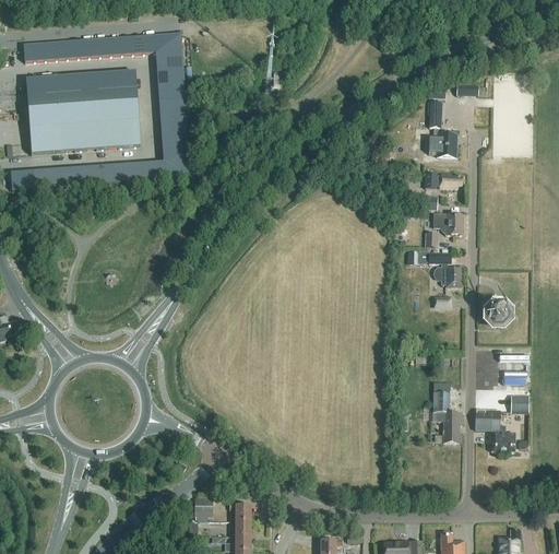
[(32,169),(10,171),(12,188),(34,187),(191,176),(180,32),(23,43),(24,60),(155,51),(163,160),(32,169)]
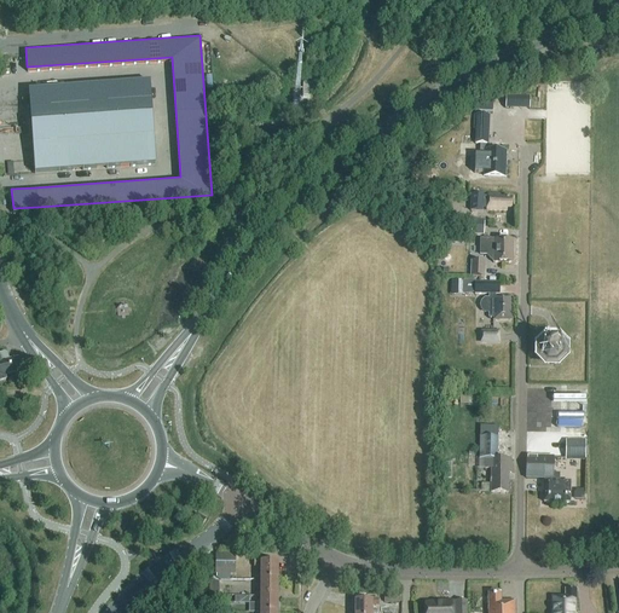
[(149,77),(28,86),(30,120),(34,168),(155,160),(151,111),(149,77)]
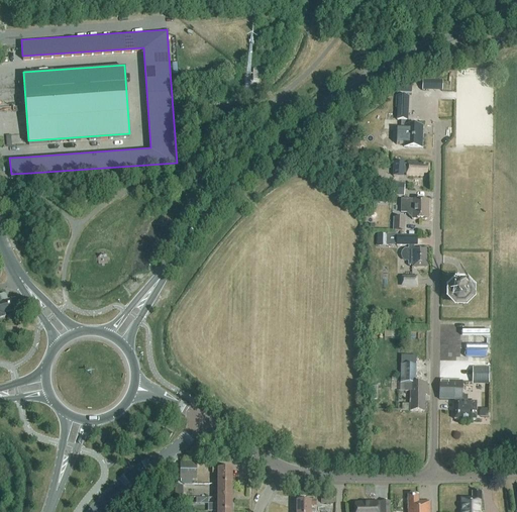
[(442,86),(442,76),(423,75),(422,85),(442,86)]
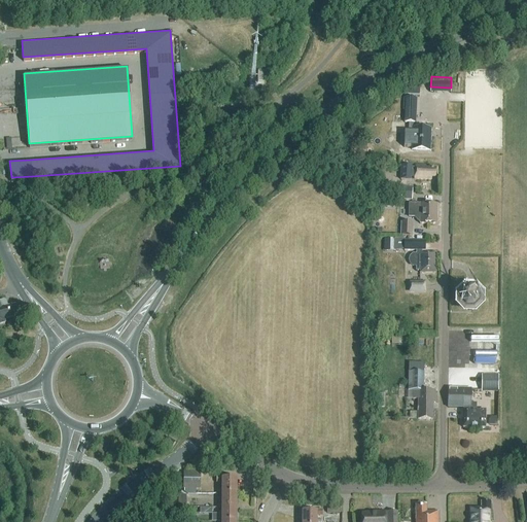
[(409,129),(406,129),(405,145),(430,146),(431,126),(414,125),(414,118),(415,118),(416,95),(403,94),(403,105),(406,105),(406,118),(409,118),(409,129)]
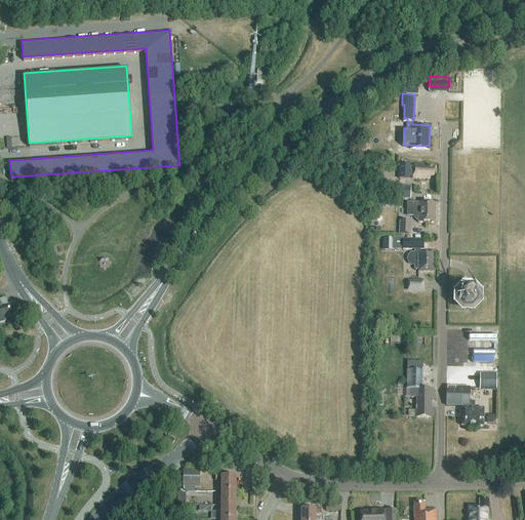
[(400,161),(400,174),(409,174),(409,171),(413,172),(413,173),(430,174),(430,172),(434,172),(434,164),(423,164),(423,162),(413,161),(413,163),(410,162),(410,161),(400,161)]
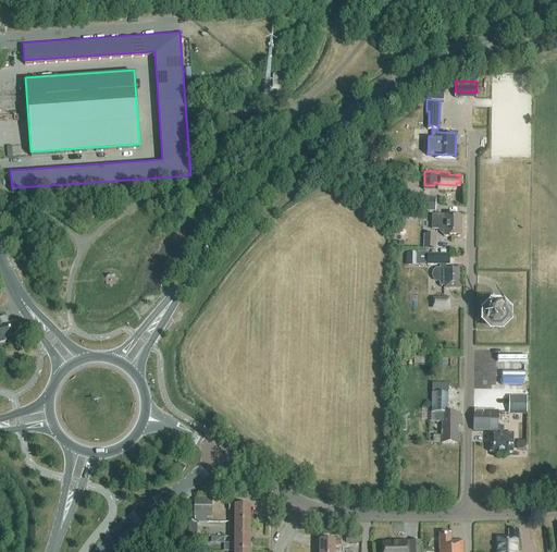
[(435,193),(424,193),(424,206),(435,207),(435,193)]
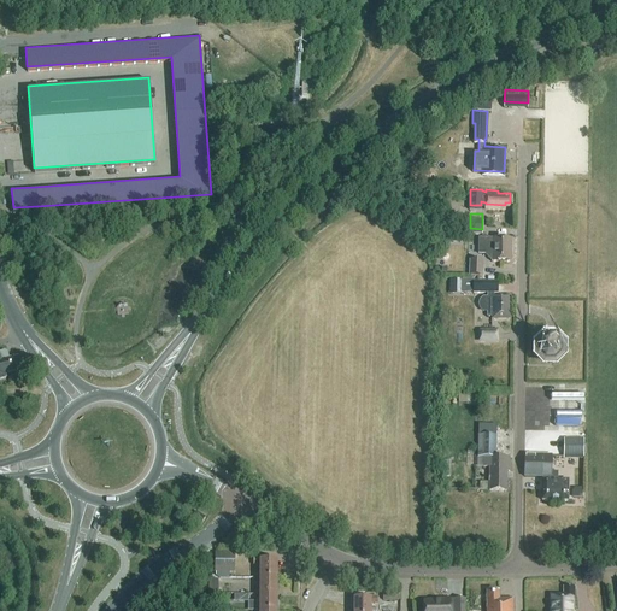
[(480,234),(479,248),(487,250),(487,251),(489,253),(492,253),(492,257),(510,257),(511,234),(480,234)]
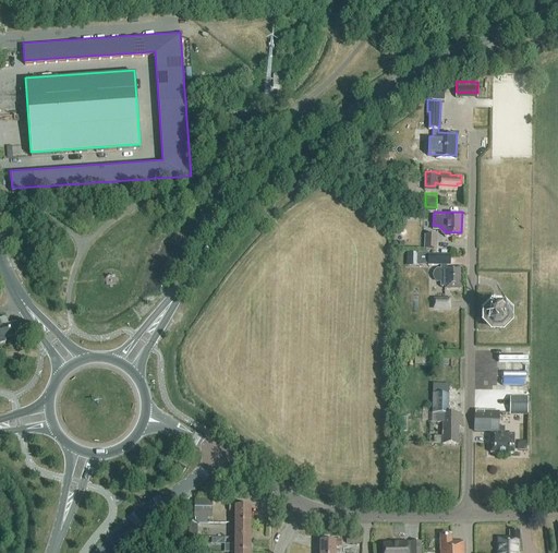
[(425,231),(424,244),(436,245),(436,231),(425,231)]
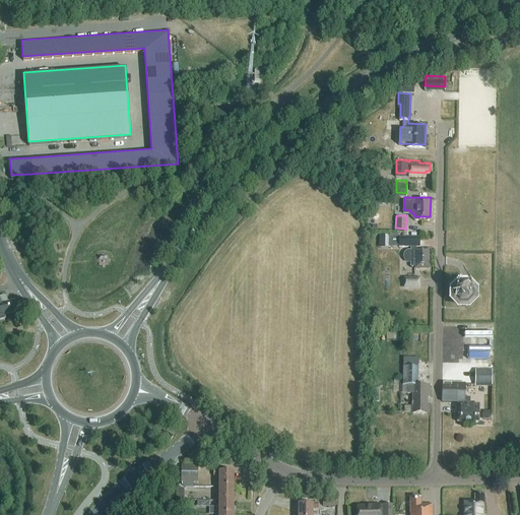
[(380,244),(390,244),(390,232),(380,232),(380,244)]
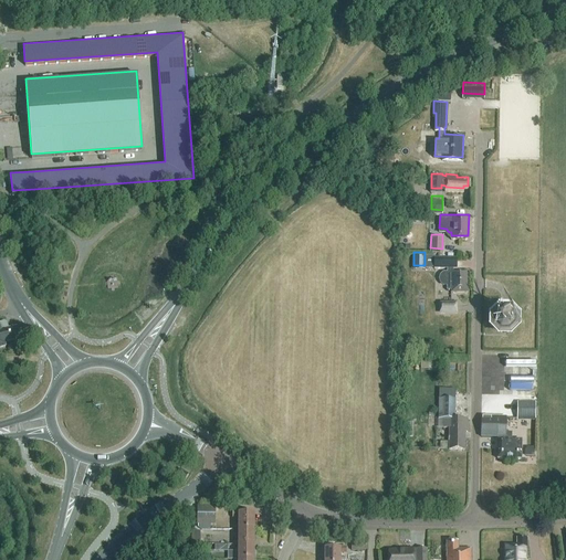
[(435,264),(448,264),(448,270),(443,268),(441,272),(440,275),(441,278),(443,281),(447,281),(447,286),(451,286),(451,288),(468,288),(469,267),(453,266),(453,264),(457,264),(458,254),(435,254),(435,264)]
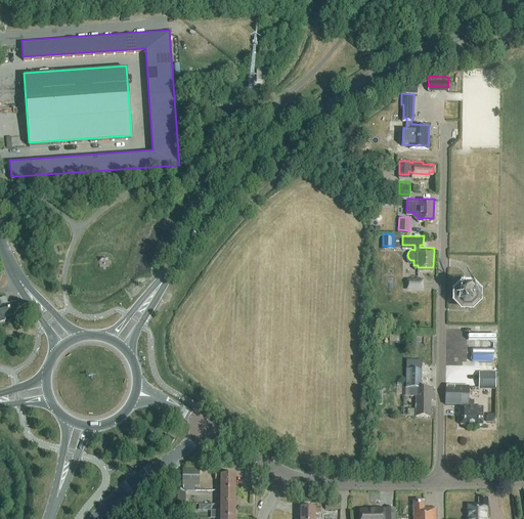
[(407,285),(422,285),(422,276),(407,276),(407,285)]
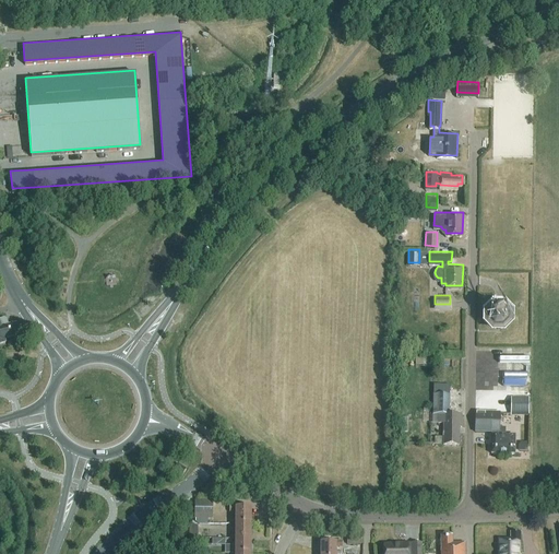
[(508,311),(502,305),(495,305),(488,311),(488,319),(495,325),(501,325),(508,319),(508,311)]
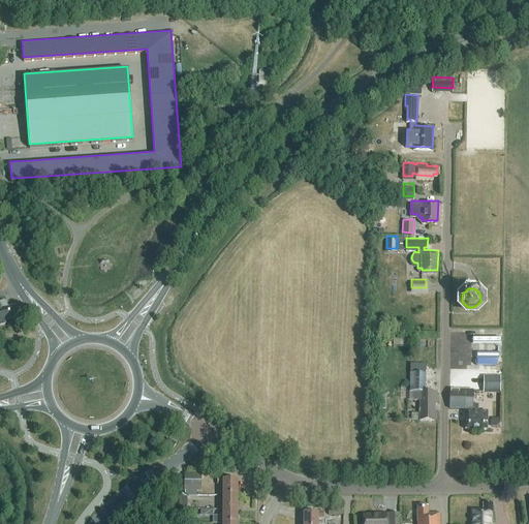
[(3,297),(0,298),(0,320),(5,319),(4,316),(14,313),(11,302),(7,303),(5,299),(3,297)]
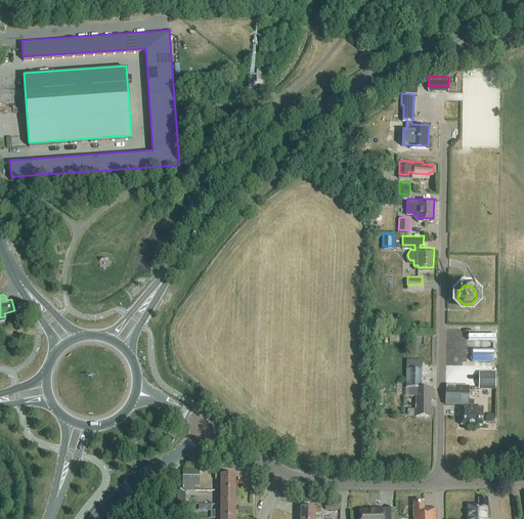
[(495,364),(495,354),(481,355),(481,365),(495,364)]
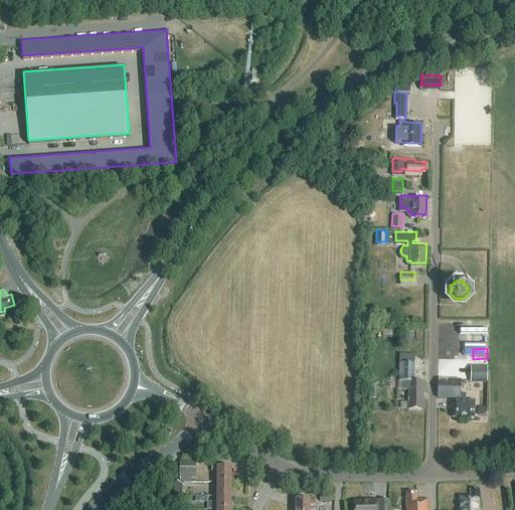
[(413,350),(398,350),(398,359),(398,377),(406,377),(406,385),(408,385),(408,404),(422,404),(422,388),(424,388),(424,377),(413,377),(413,359),(413,350)]
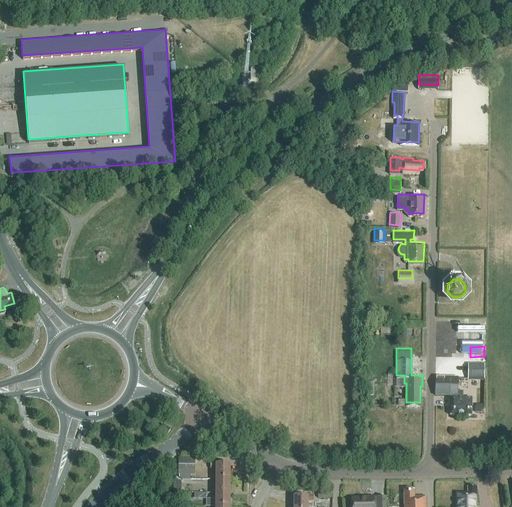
[(484,360),(467,360),(467,377),(484,377),(484,360)]
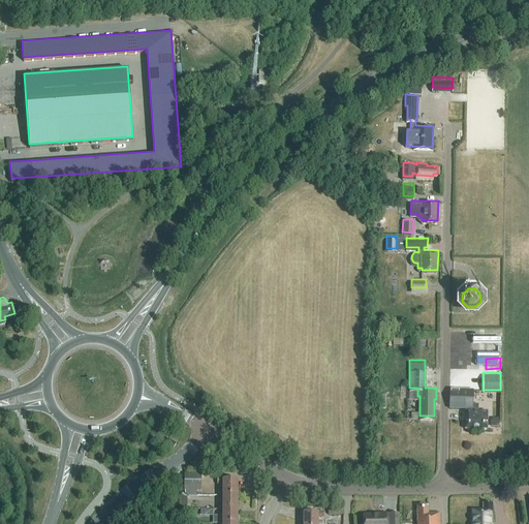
[(487,426),(487,413),(485,413),(485,408),(477,408),(477,401),(472,401),(472,387),(450,386),(449,404),(465,405),(465,425),(487,426)]
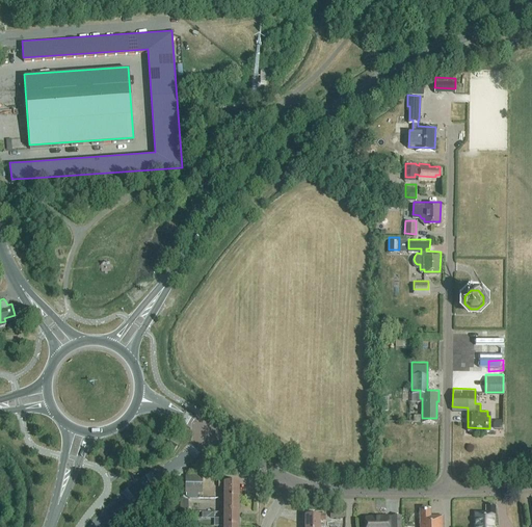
[(379,406),(388,406),(388,393),(379,393),(379,406)]
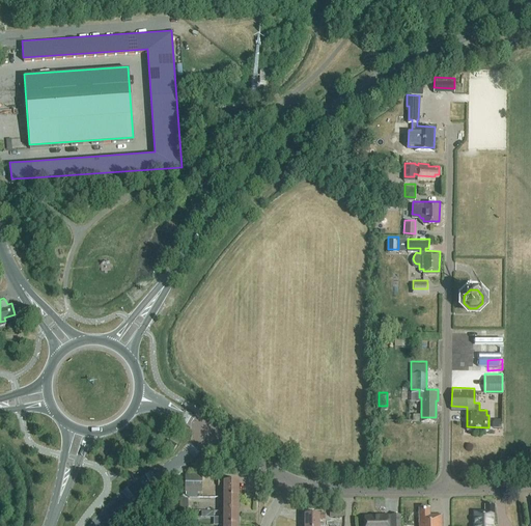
[(501,416),(494,415),(494,418),(493,418),(493,424),(501,424),(501,416)]
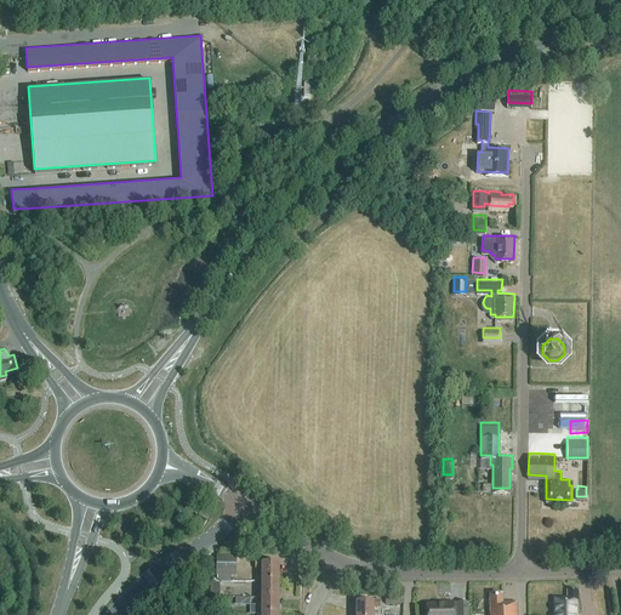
[(201,524),(206,517),(198,511),(193,518),(201,524)]
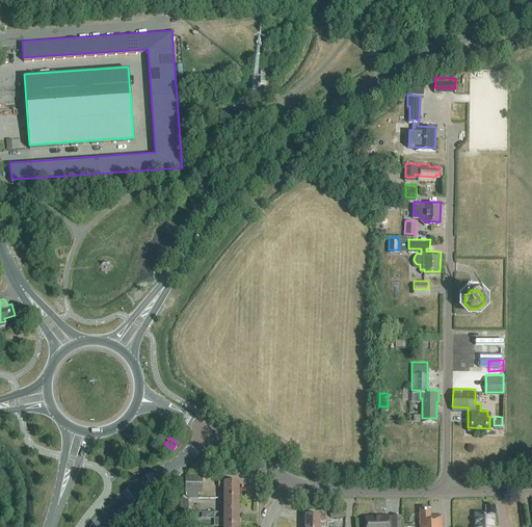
[(185,472),(185,489),(186,489),(186,492),(189,494),(197,494),(197,489),(202,489),(202,472),(185,472)]
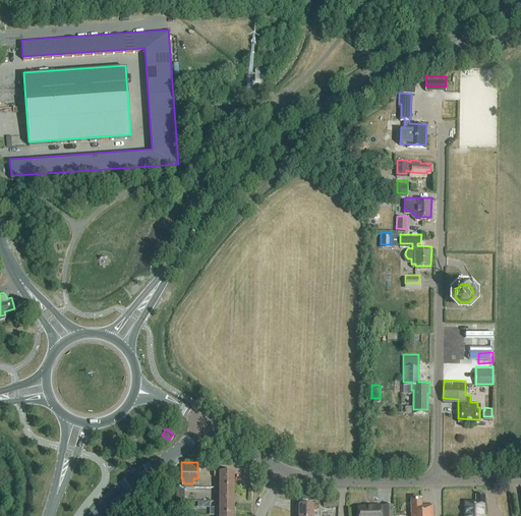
[(214,467),(214,472),(220,472),(220,483),(234,483),(234,469),(222,469),(222,467),(214,467)]
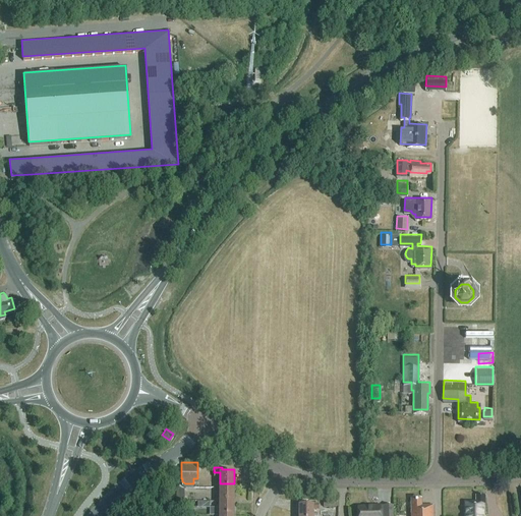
[(220,483),(220,498),(233,498),(234,483),(220,483)]
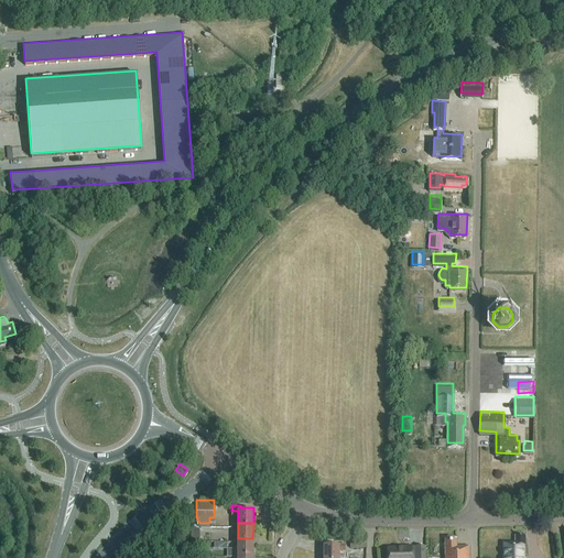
[(516,538),(502,538),(502,557),(525,557),(527,554),(525,554),(524,532),(514,532),(516,538)]
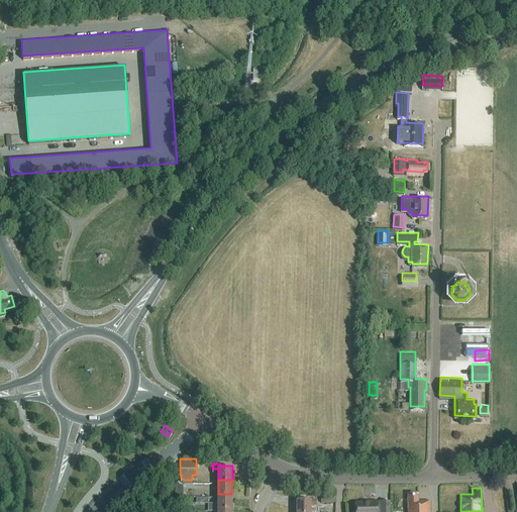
[(333,499),(333,491),(321,491),(321,499),(333,499)]
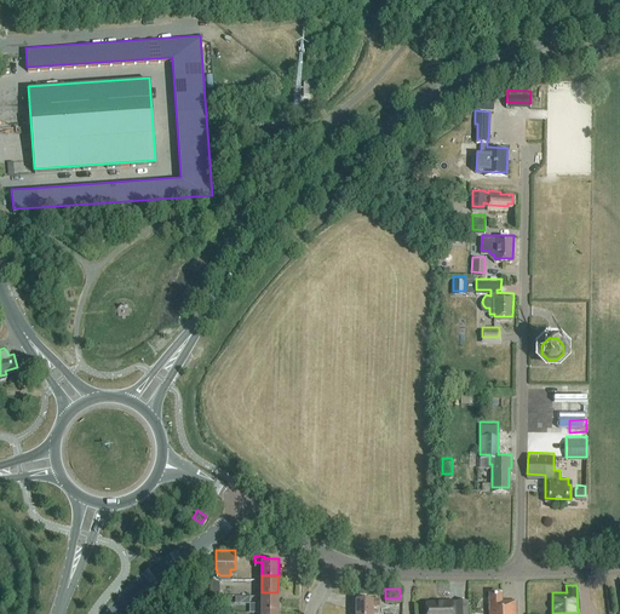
[(515,613),(516,597),(501,597),(501,589),(489,589),(489,606),(489,613),(486,613),(515,613)]
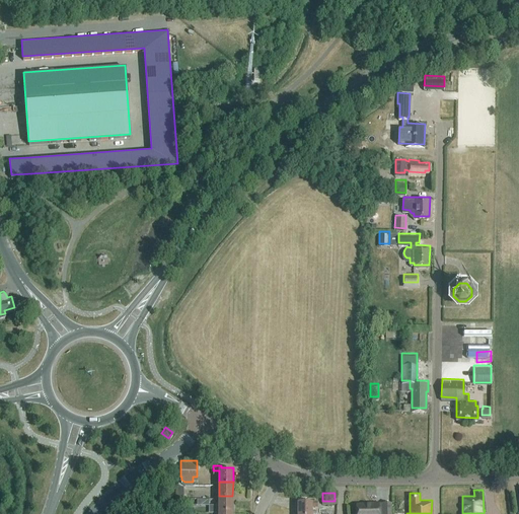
[(219,496),(219,503),(212,503),(211,510),(219,510),(219,509),(232,510),(232,496),(219,496)]
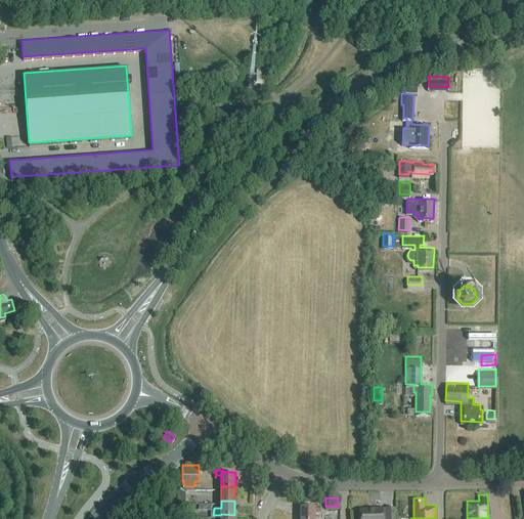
[(314,518),(315,509),(320,509),(320,503),(313,503),(313,505),(301,505),(300,518),(314,518)]
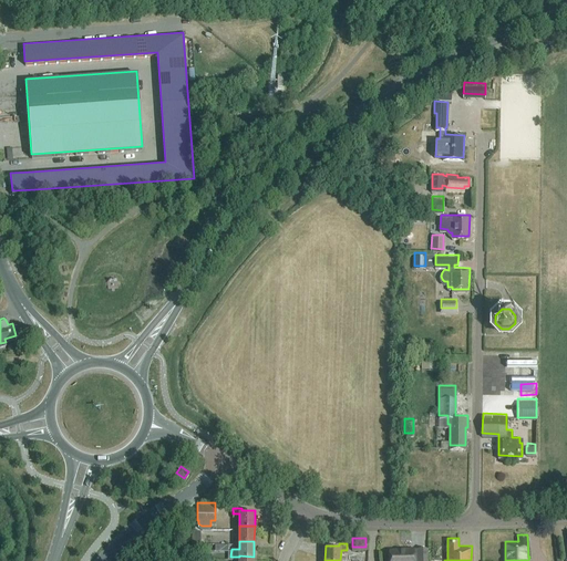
[(428,560),(428,546),(418,547),(399,547),(399,548),(390,548),(389,560),(428,560)]
